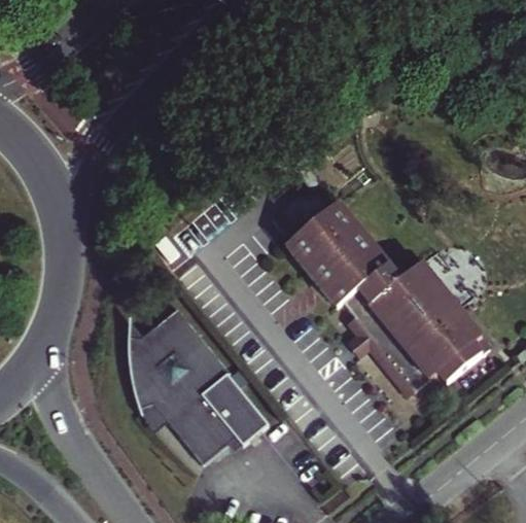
[(351,314),(412,388),(435,370),(443,379),(486,344),(418,259),(408,268),(396,252),(386,260),(337,199),(284,241),(335,303),(342,297),(354,312),(351,314)]
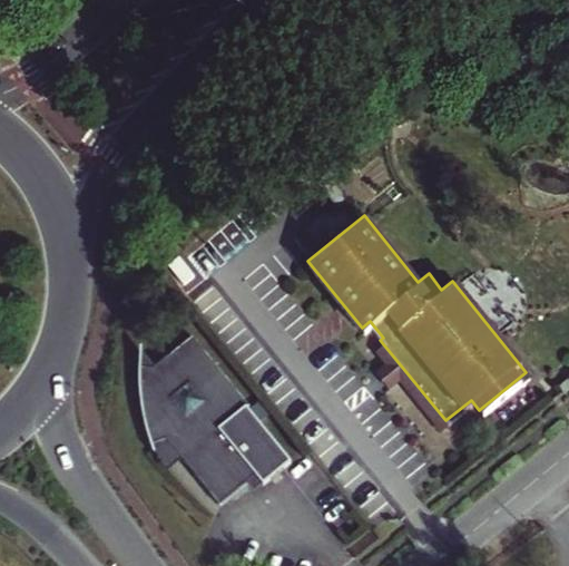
[(211,386),(225,373),(193,333),(154,366),(138,366),(140,399),(143,416),(149,442),(166,437),(180,456),(219,504),(247,481),(256,474),(262,481),(263,482),(288,461),(211,386)]
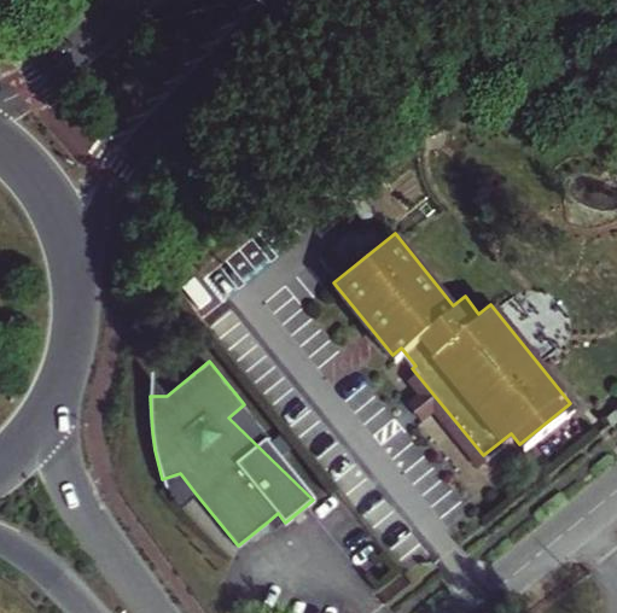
[(483,455),(412,368),(406,374),(415,387),(406,396),(421,415),(432,407),(475,461),(483,455)]
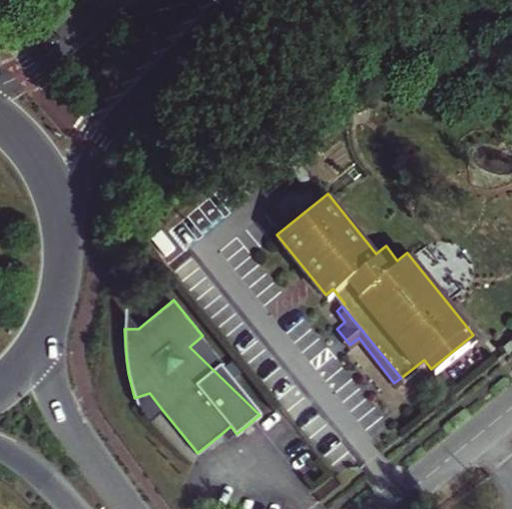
[(138,329),(126,314),(124,321),(124,329),(138,329)]
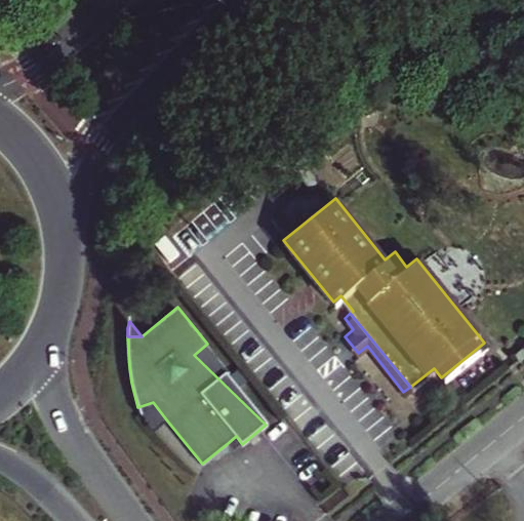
[(230,372),(207,344),(194,355),(266,425),(268,424),(228,373),(230,372)]
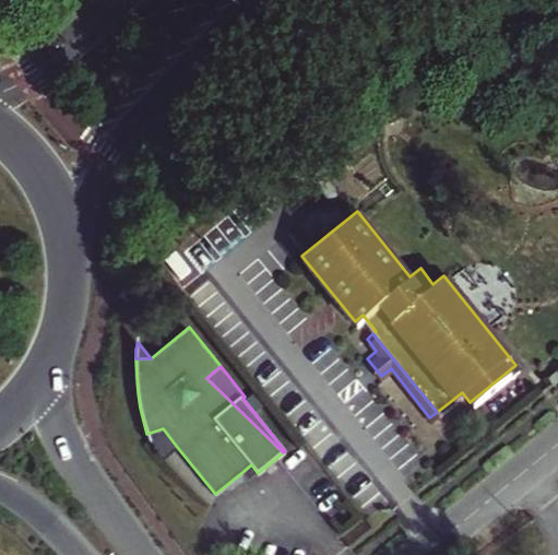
[(163,428),(146,434),(147,438),(164,458),(177,447),(163,428)]
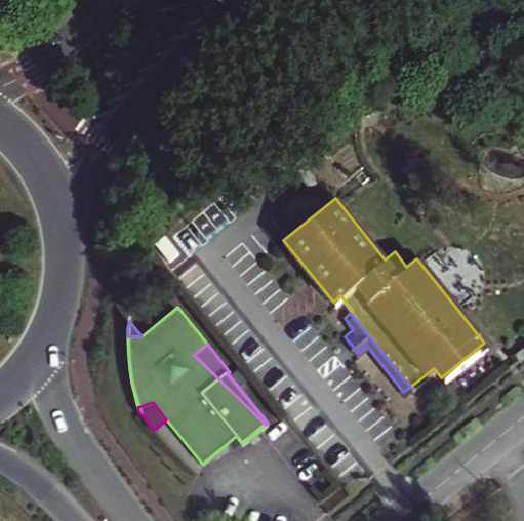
[(236,436),(228,443),(233,449),(241,443),(236,436)]
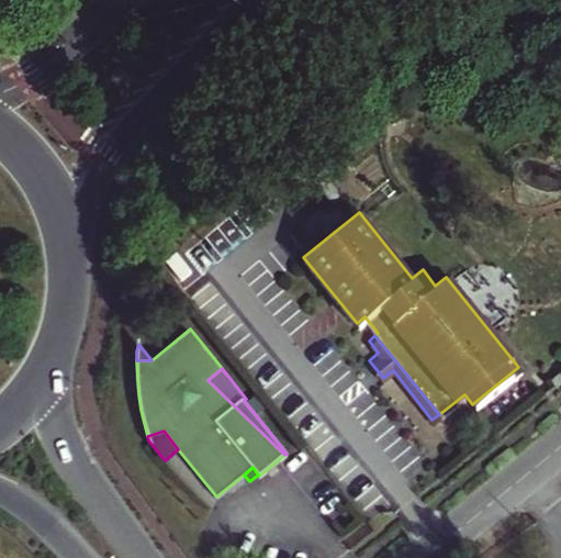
All buildings are outlined.
